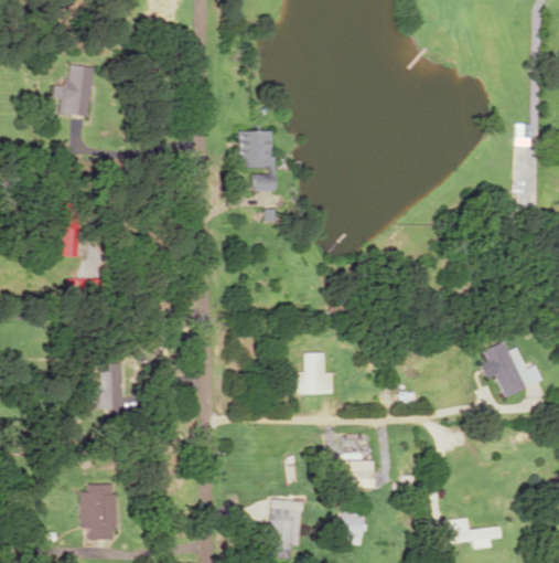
[(61,115),(89,117),(93,67),(70,66),(67,87),(55,86),(54,98),(62,98),(61,115)]
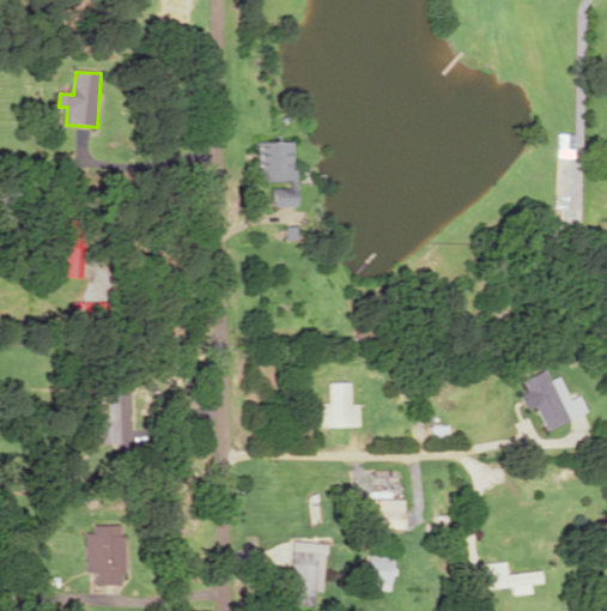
[(296,143),(259,143),(259,173),(267,173),(267,186),(275,186),(275,207),(296,207),(296,143)]
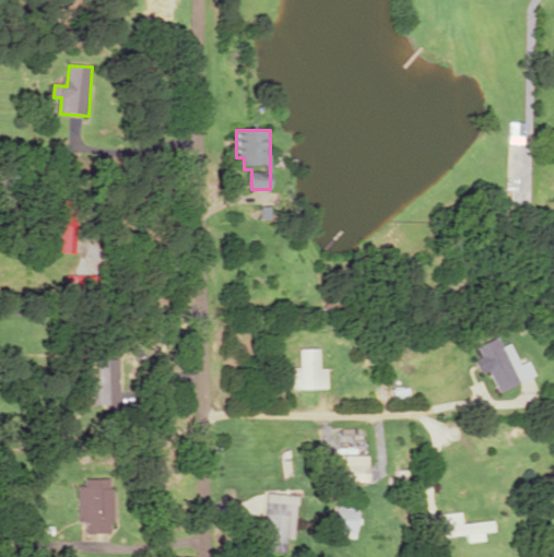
[(96,296),(97,276),(67,275),(67,296),(96,296)]
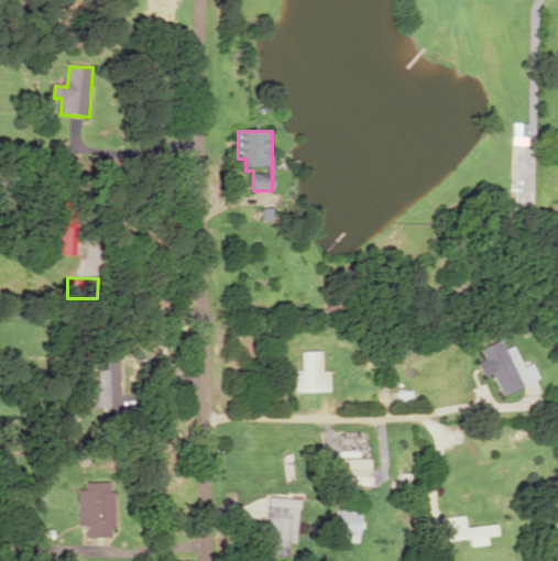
[(504,396),(542,380),(534,364),(525,369),(515,347),(507,350),(503,340),(482,350),(487,360),(481,363),(488,376),(494,373),(504,396)]
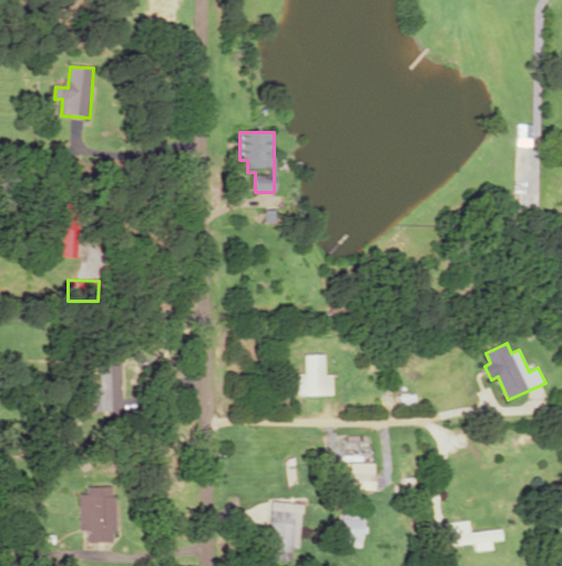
[(334,375),(326,375),(326,355),(305,355),(305,374),(297,374),(298,396),(334,395),(334,375)]
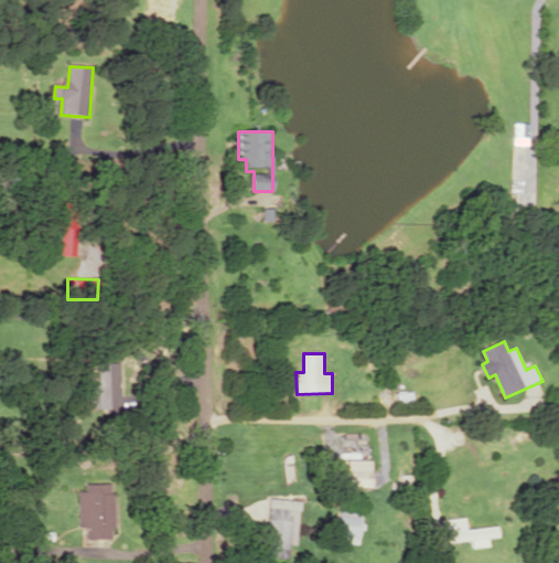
[(120,363),(100,364),(101,386),(93,386),(94,411),(122,410),(120,363)]
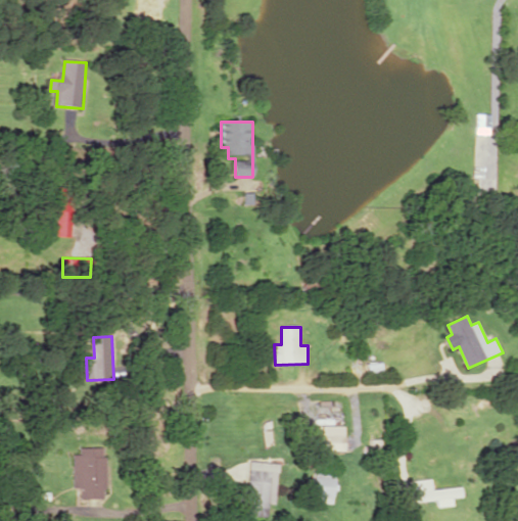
[(345,436),(323,436),(323,452),(345,452),(345,436)]
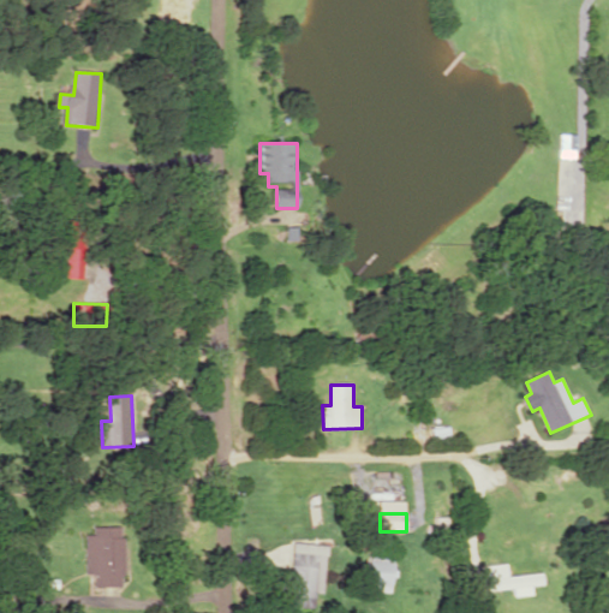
[(88,576),(95,576),(95,588),(125,588),(126,528),(101,528),(101,536),(88,536),(88,576)]
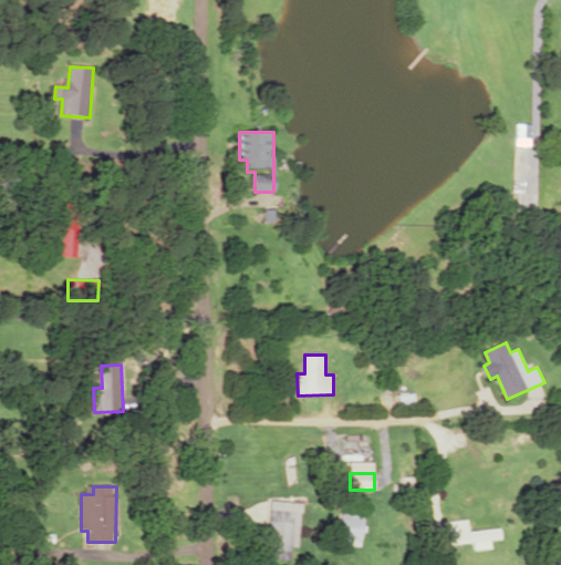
[(291,562),(292,547),(301,547),(302,503),(271,502),(269,561),(291,562)]
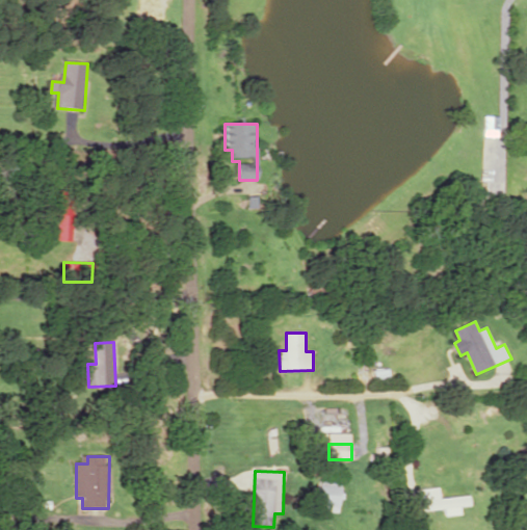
[(341,480),(321,479),(320,512),(340,512),(341,480)]
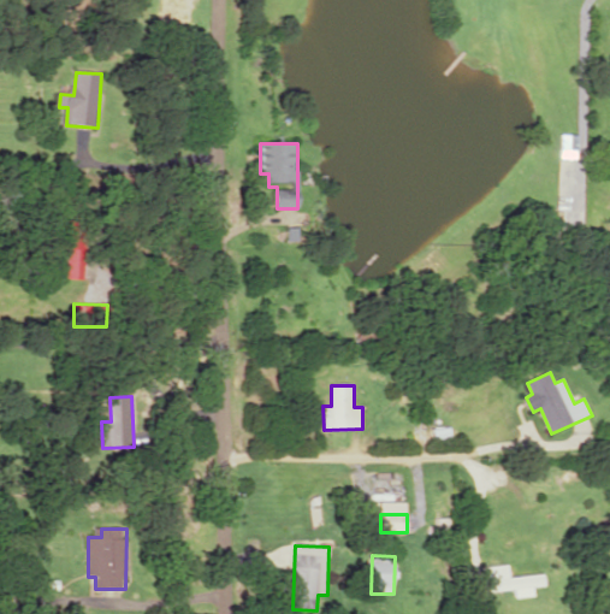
[(486,568),(489,592),(545,588),(544,574),(510,578),(509,566),(486,568)]
